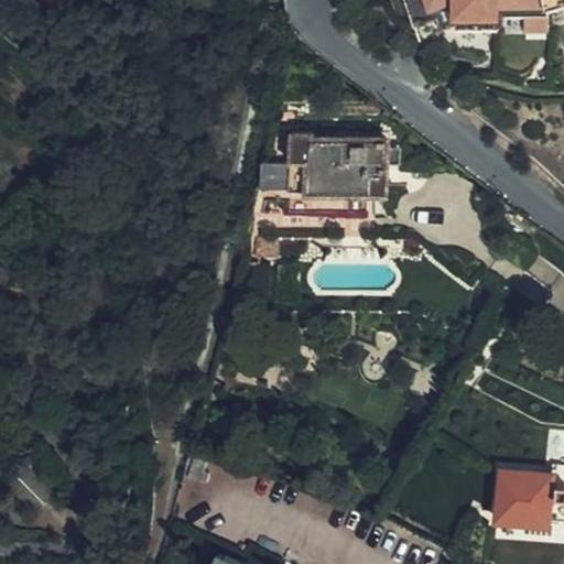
[(402,0),(416,41),(430,58),(464,31),(452,31),(449,0),(402,0)]
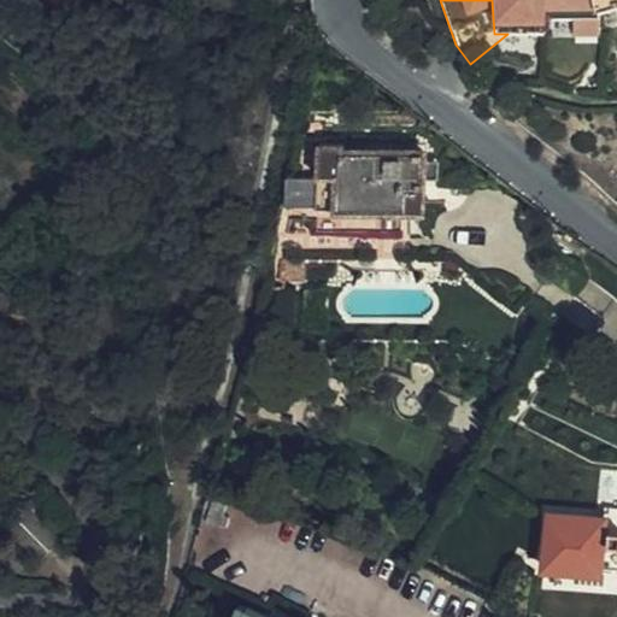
[(544,34),(544,19),(542,0),(492,0),(494,34),(507,34),(544,34)]
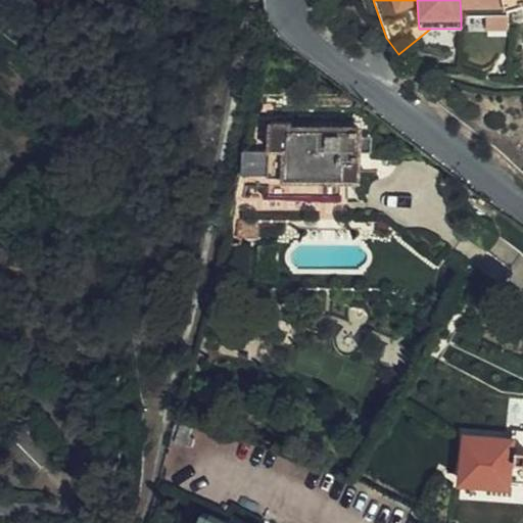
[(508,17),(506,11),(502,0),(460,0),(461,16),(485,17),(508,17)]
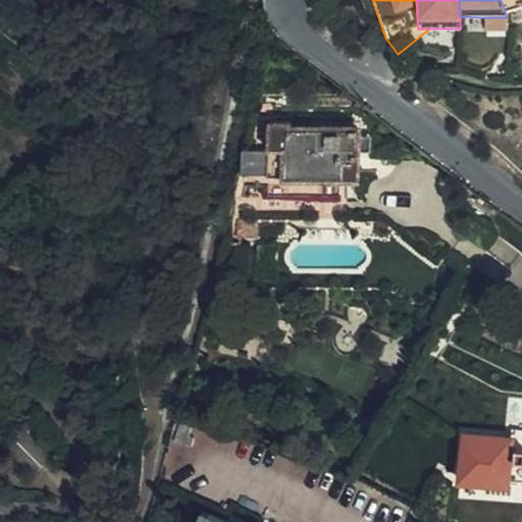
[(521,0),(501,0),(505,11),(521,6),(521,0)]
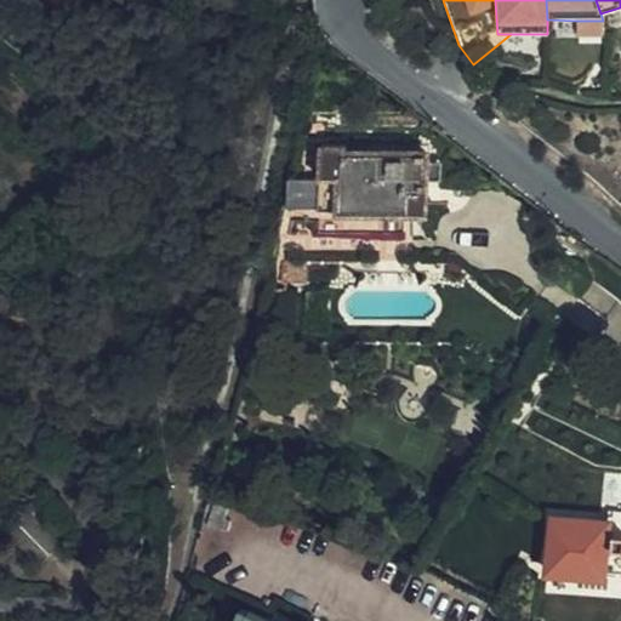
[(603,36),(603,21),(576,21),(576,36),(603,36)]
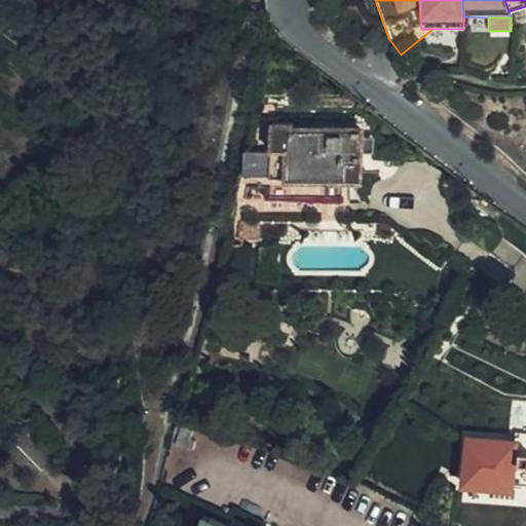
[(359,176),(362,134),(294,129),(294,123),(275,122),(273,150),(279,151),(278,175),(353,180),(359,176)]
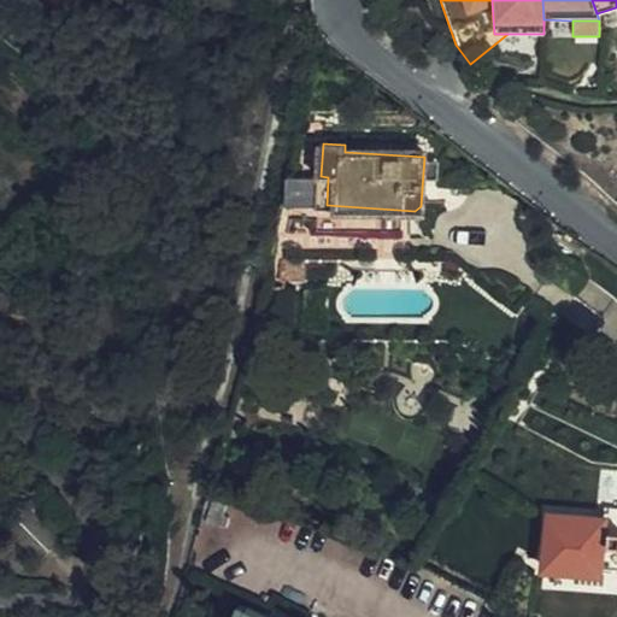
[(277,252),(275,278),(304,281),(306,254),(277,252)]
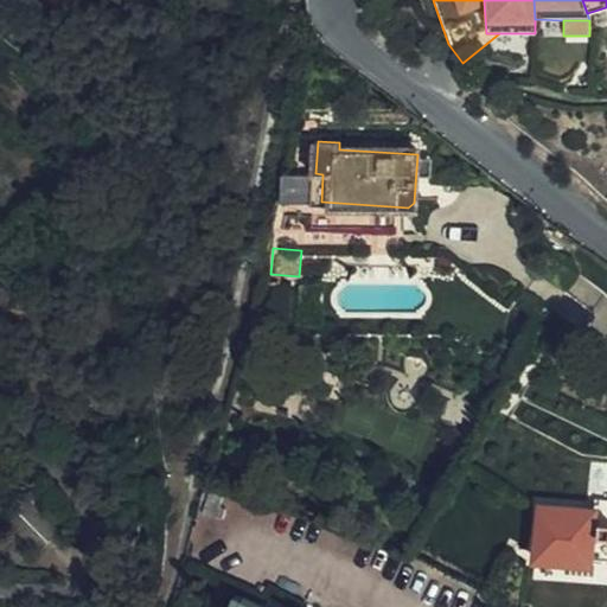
[(401,273),(400,266),(350,263),(350,270),(401,273)]
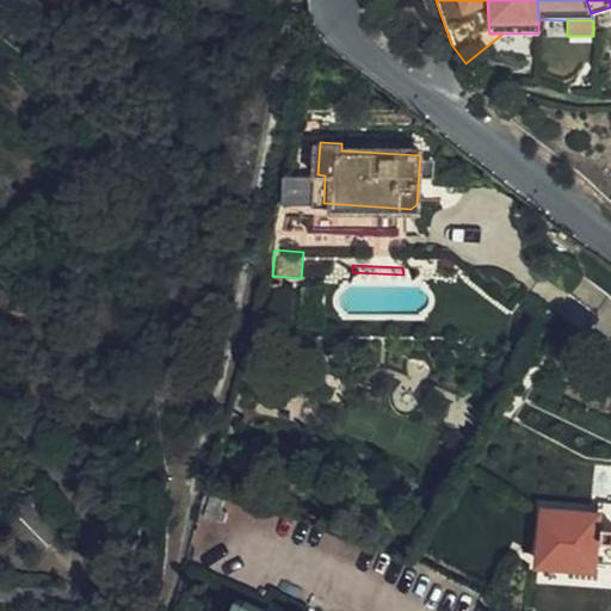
[(34,333),(41,322),(22,308),(14,318),(34,333)]
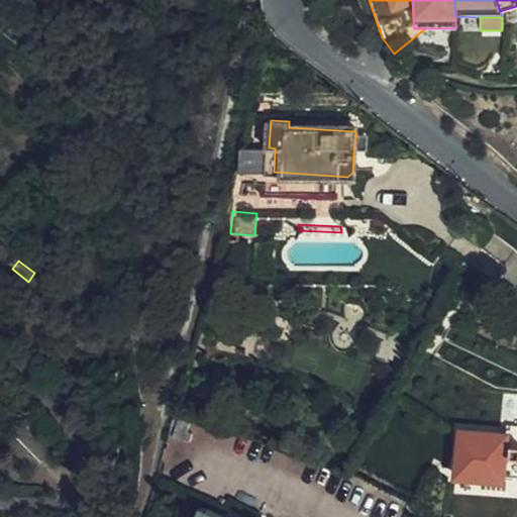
[(321,284),(321,273),(306,272),(306,284),(321,284)]
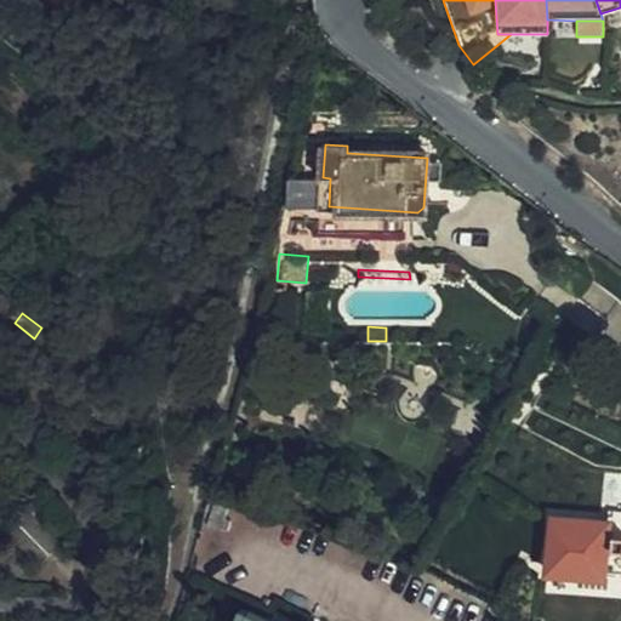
[(20,451),(0,438),(0,460),(9,466),(20,451)]
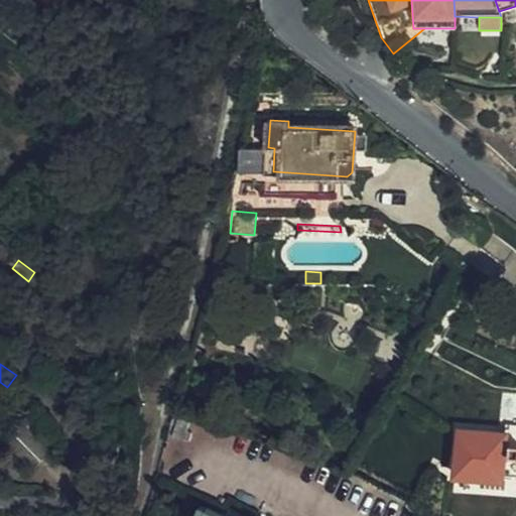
[(191,430),(194,420),(181,416),(176,435),(195,441),(197,432),(191,430)]
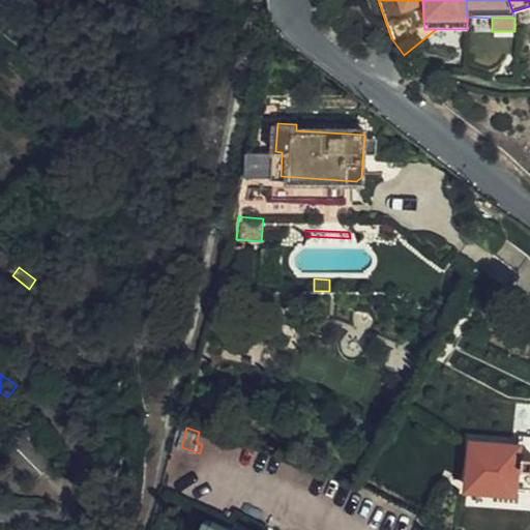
[(529,445),(473,441),(469,489),(518,493),(519,487),(529,488),(529,445)]
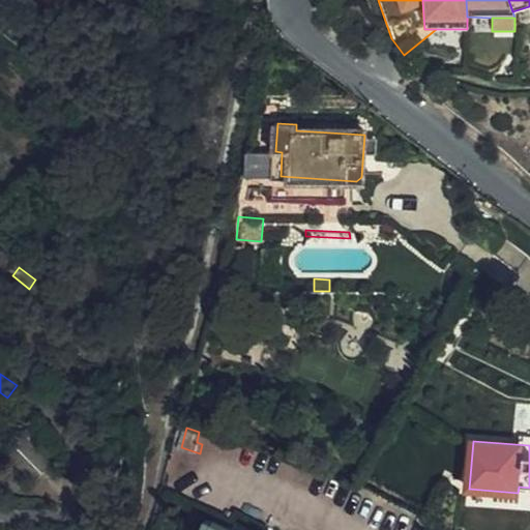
[(235,529),(232,528),(214,521),(209,529),(235,529)]
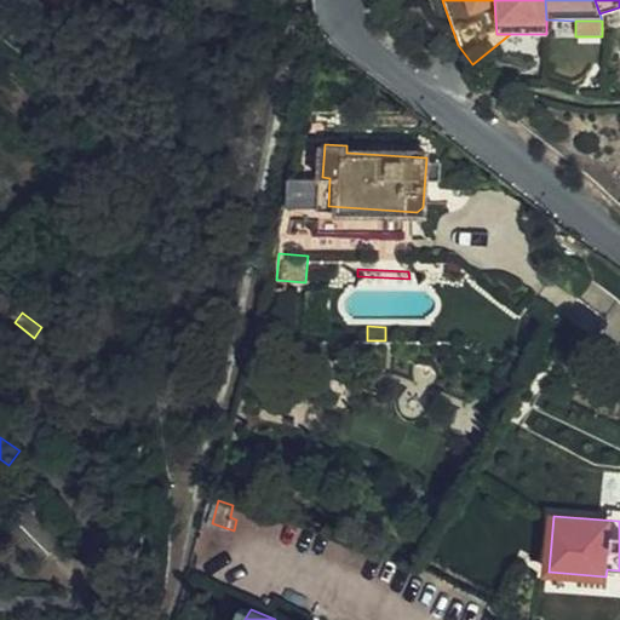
[(298,619),(276,609),(271,618),(275,619),(298,619)]
